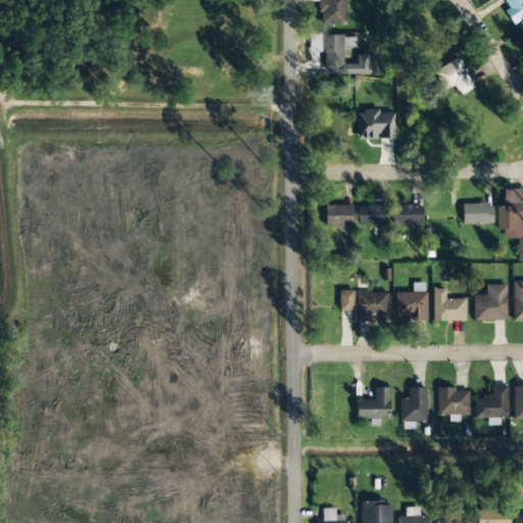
[(345,0),(319,0),(320,25),(346,24),(345,0)]
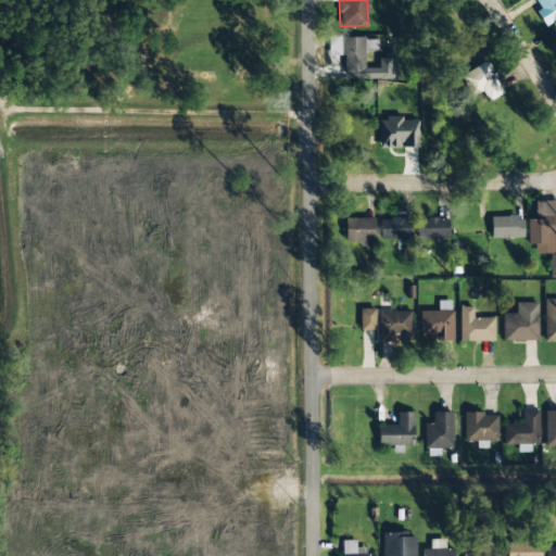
[(555,0),(534,0),(540,9),(536,11),(545,26),(555,19),(555,0)]
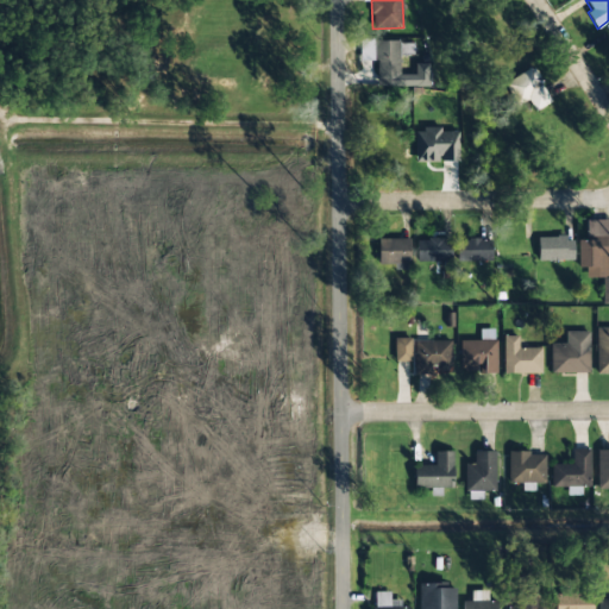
[(552,101),(533,67),(504,83),(518,106),(528,100),(534,112),(552,101)]
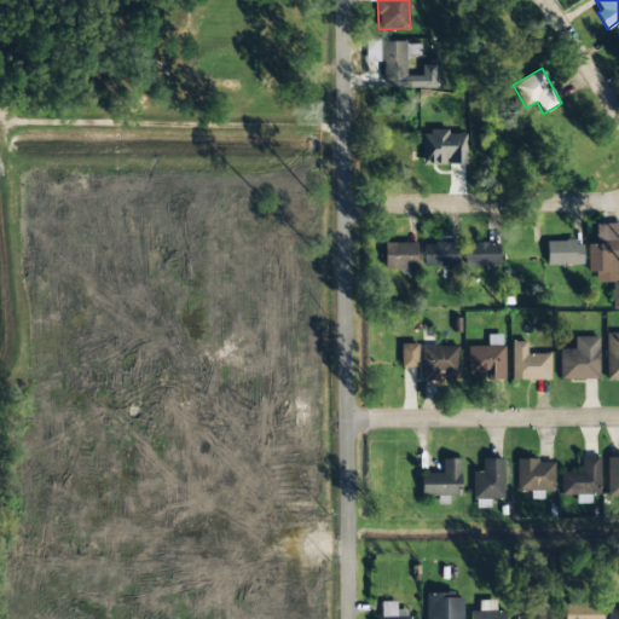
[(466,163),(464,134),(447,134),(447,131),(421,132),(422,165),(466,163)]
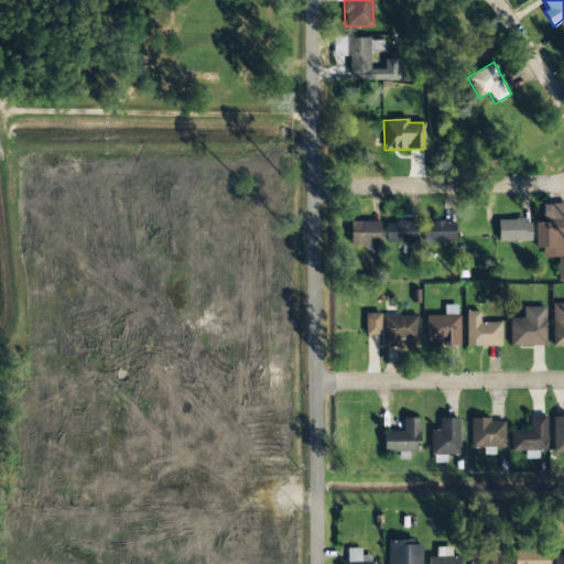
[(535,221),(535,248),(543,248),(543,257),(563,257),(563,204),(543,204),(542,223),(535,221)]
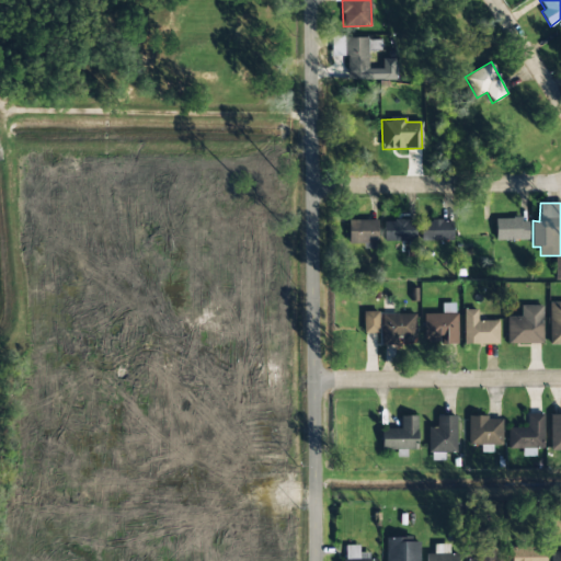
[(495,240),(529,240),(528,218),(494,219),(495,240)]
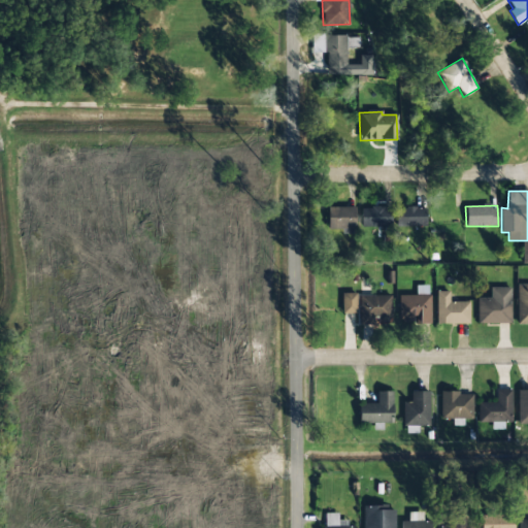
[(328,207),(328,229),(342,230),(342,234),(355,234),(356,207),(328,207)]
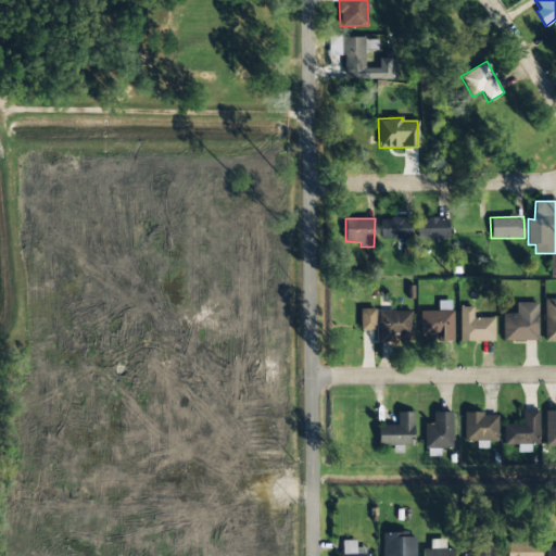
[(380,218),(380,239),(411,238),(411,218),(380,218)]
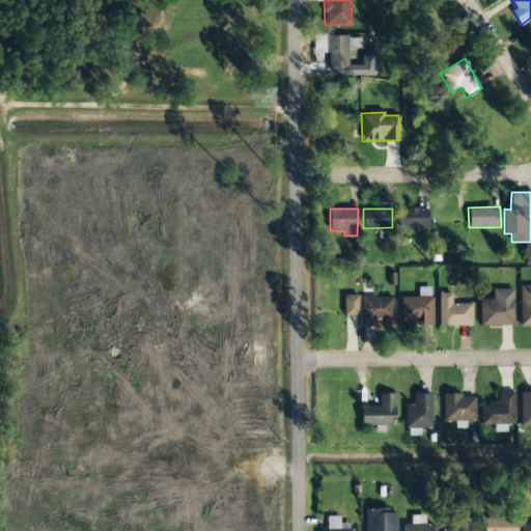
[(397,210),(398,229),(428,227),(427,208),(397,210)]
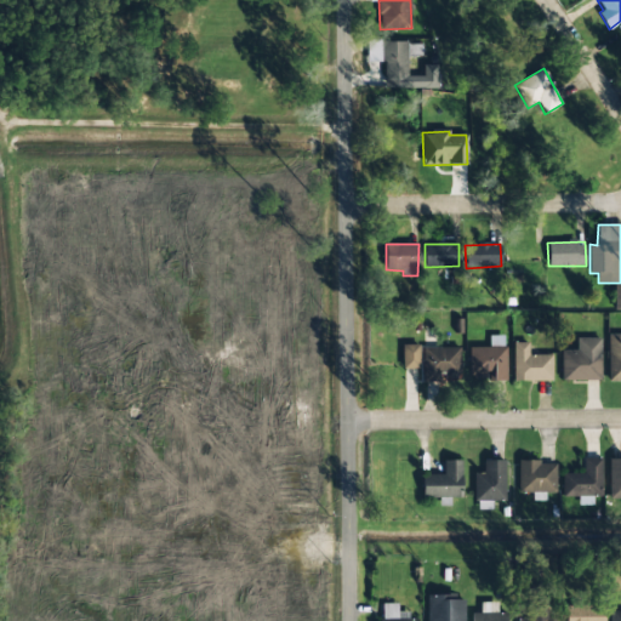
[(620,332),(608,334),(608,382),(620,382),(620,332)]
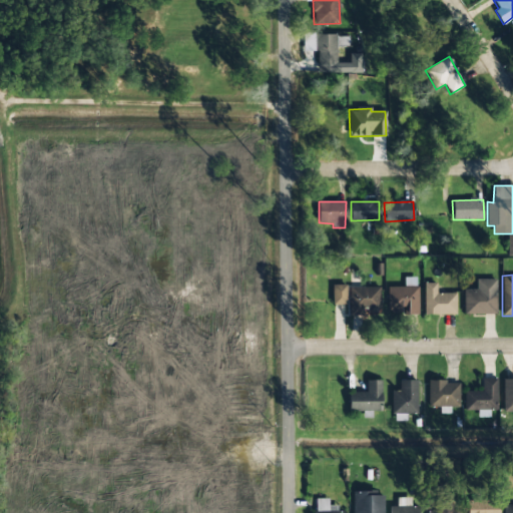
[(418,314),(417,278),(404,278),(404,287),(387,287),(388,314),(418,314)]
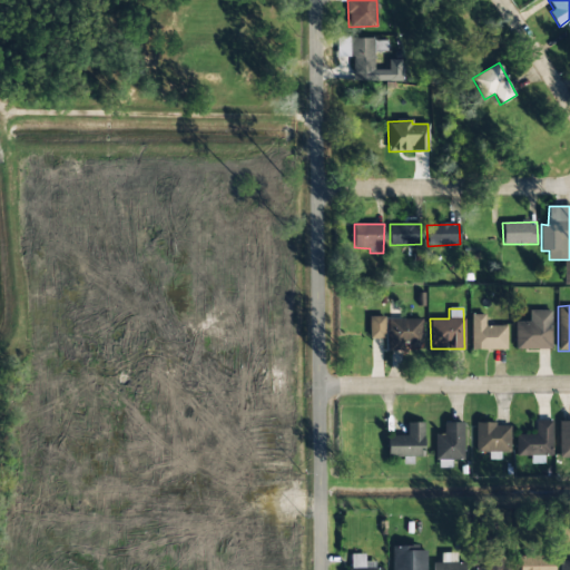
[(514,350),(551,349),(551,311),(529,311),(529,322),(514,322),(514,350)]
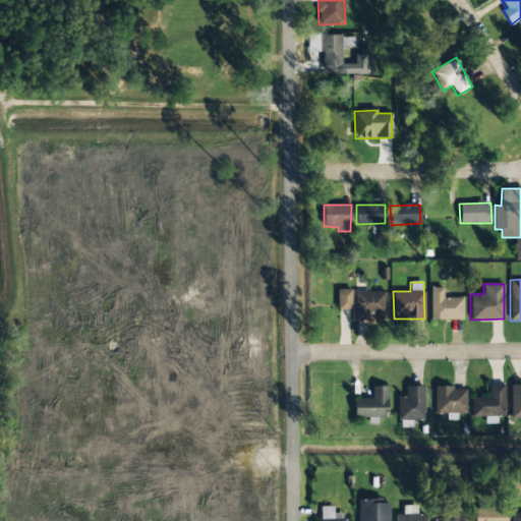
[(430,320),(463,320),(463,298),(444,298),(444,288),(430,287),(430,320)]
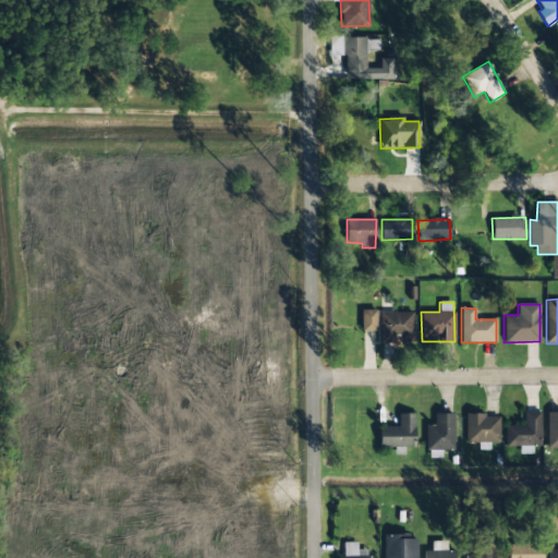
[(377,310),(361,310),(361,331),(377,331),(377,310)]
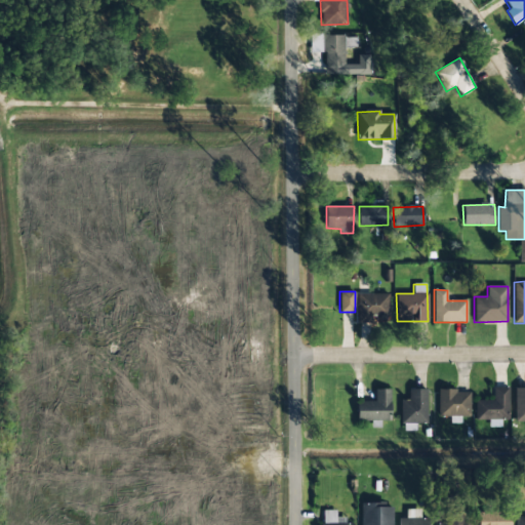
[(390,294),(358,293),(357,323),(373,323),(373,319),(390,319),(390,294)]
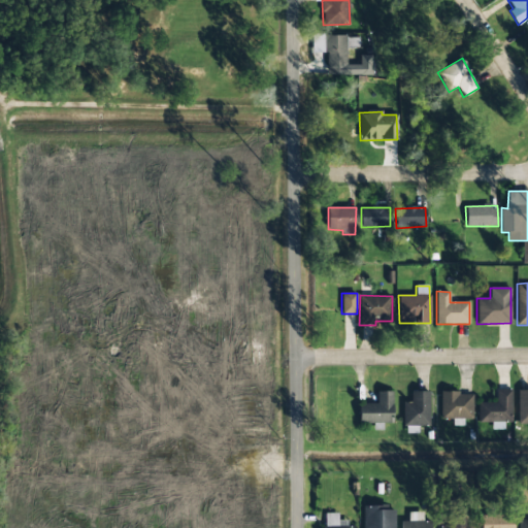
[(510,389),(495,390),(496,402),(477,403),(477,423),(512,422),(510,389)]
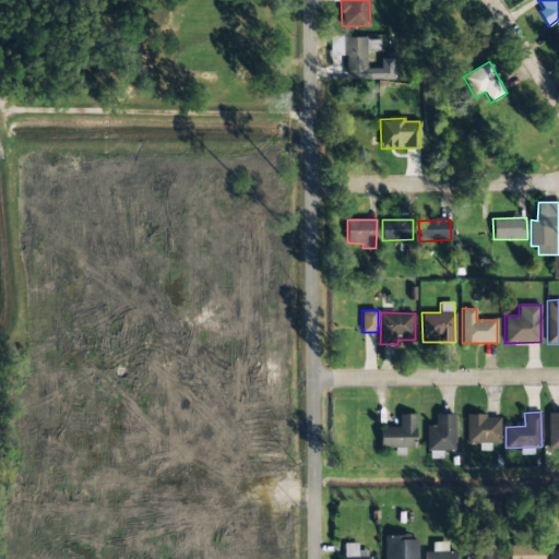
[(558,449),(558,412),(547,413),(548,450),(558,449)]
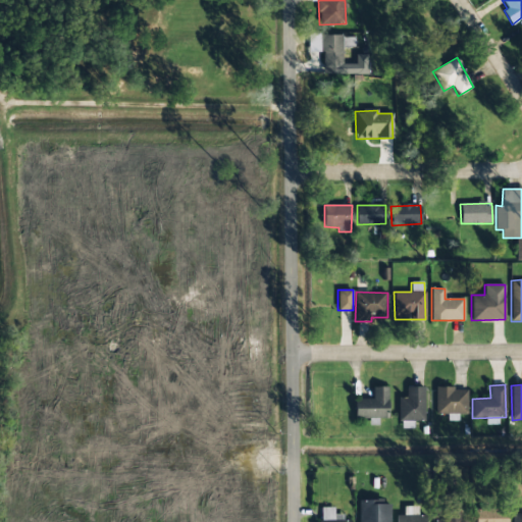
[(424,421),(424,386),(406,387),(406,398),(398,398),(399,421),(424,421)]
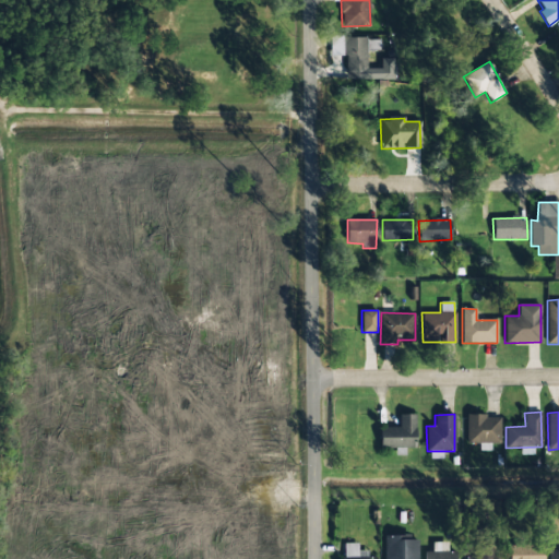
[(380,427),(380,448),(415,448),(415,415),(399,415),(399,427),(380,427)]
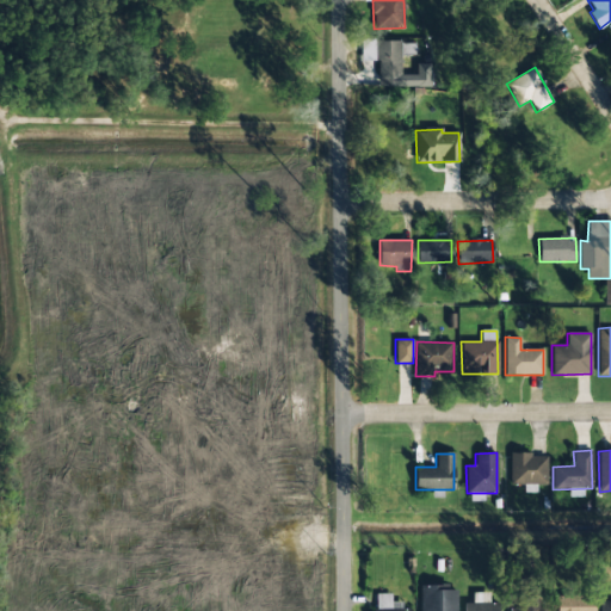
[(510,485),(547,485),(547,454),(510,455),(510,485)]
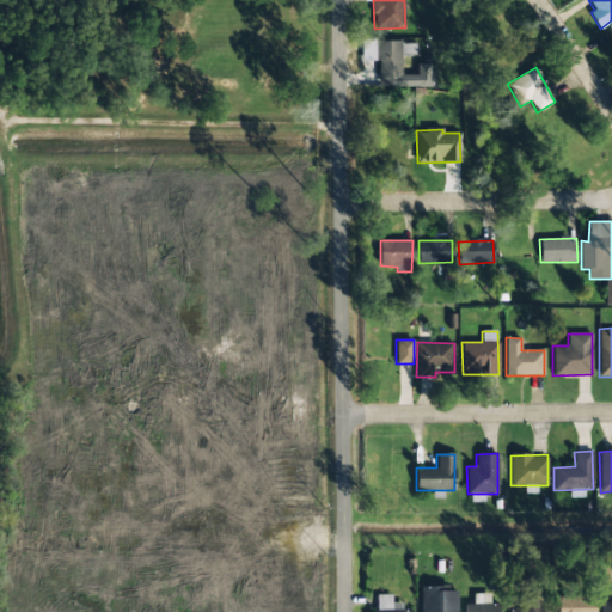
[(457,611),(458,588),(421,587),(420,611),(457,611)]
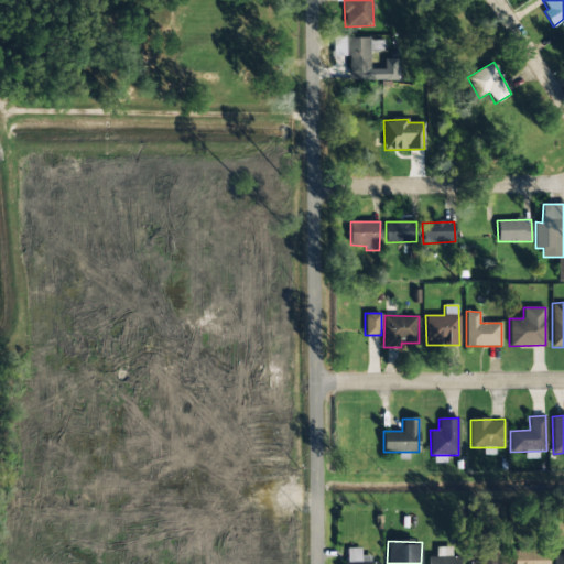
[(344,563),(376,563),(376,555),(360,555),(360,548),(345,548),(344,563)]
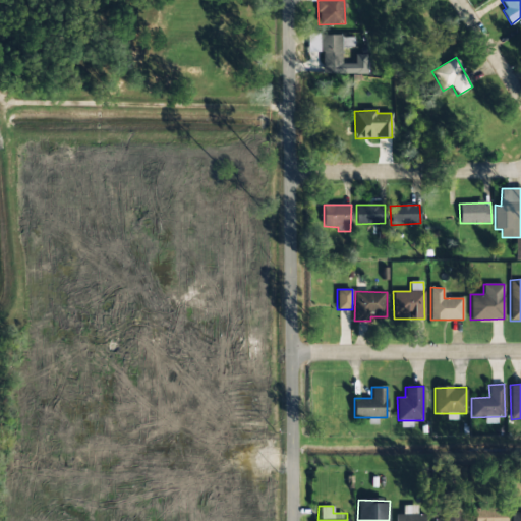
[(395,520),(424,520),(425,514),(417,515),(417,506),(403,506),(403,514),(395,514),(395,520)]
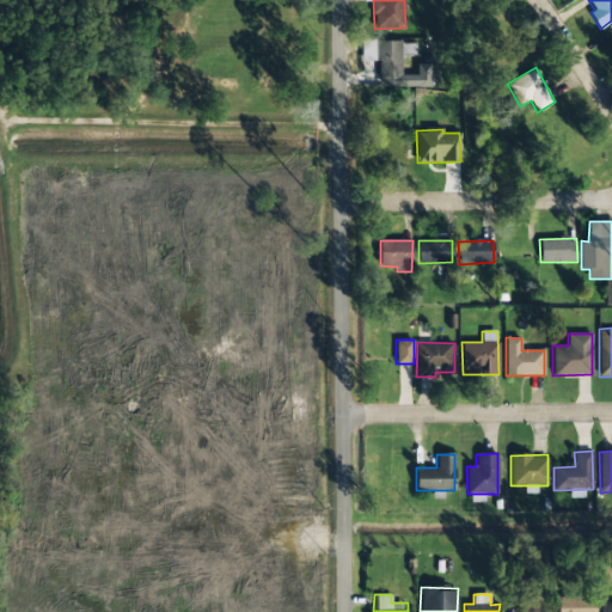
[(557,611),(594,611),(594,599),(558,598),(557,611)]
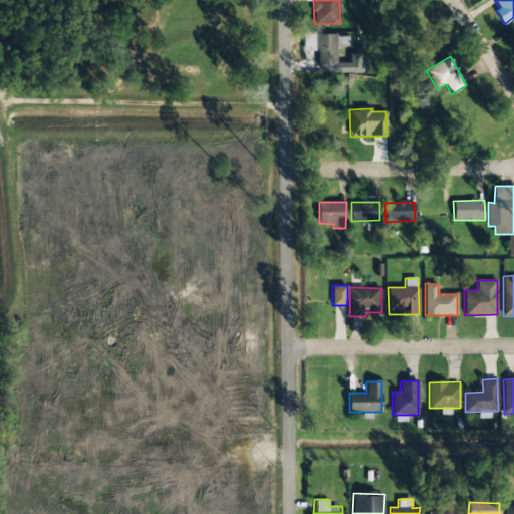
[(513,513),(513,505),(504,505),(504,513),(513,513)]
